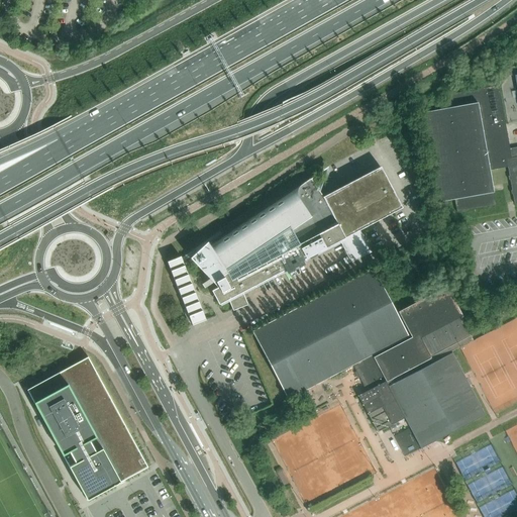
[(509,76),(516,75),(515,67),(508,69),(509,76)]
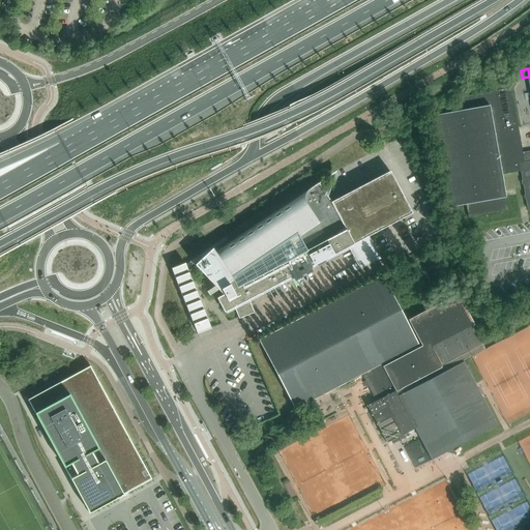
[(529,151),(523,152),(520,137),(510,88),(461,96),(463,110),(430,116),(446,208),(466,204),(468,217),(508,210),(505,197),(501,175),(521,171),(527,209),(529,208),(529,151)]
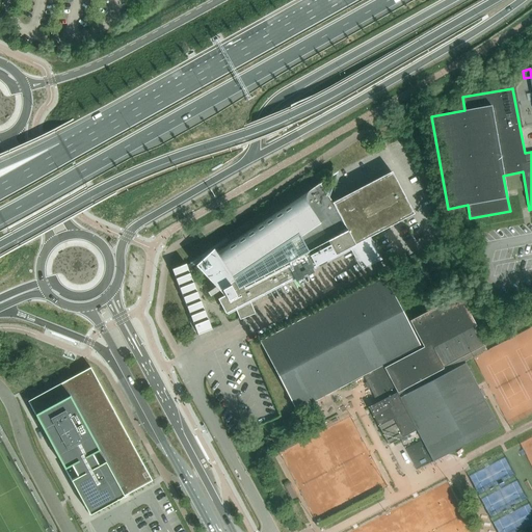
[(204,261),(195,266),(214,287),(207,292),(209,296),(218,291),(223,296),(217,299),(224,313),(235,308),(238,316),(239,319),(255,314),(253,309),(249,300),(349,247),(361,270),(381,260),(370,237),(414,214),(391,171),(335,202),(333,203),(319,184),(262,221),(218,250),(218,249),(232,240),(229,236),(186,266),(185,264),(171,269),(176,278),(187,308),(195,327),(197,335),(212,329),(189,273),(188,270),(203,260),(204,261)]
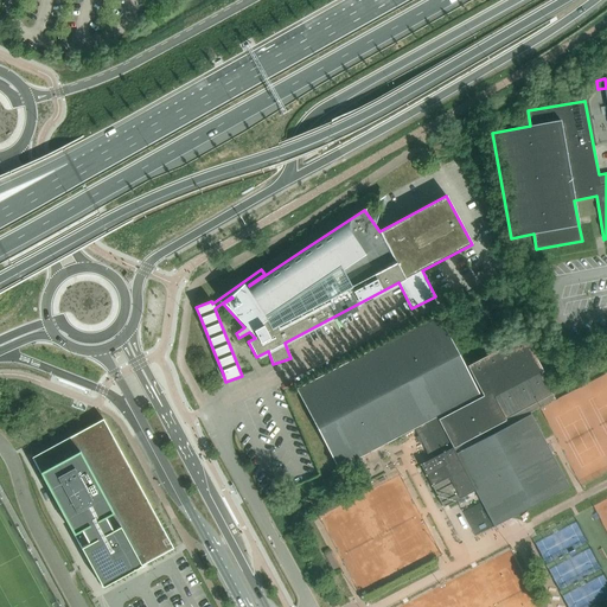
[(465,368),(438,315),(296,389),(338,468),(415,429),(419,436),(416,438),(419,443),(421,442),(422,443),(430,459),(421,465),(442,508),(474,491),(493,526),(569,487),(530,413),(555,400),(541,374),(543,372),(524,337),(465,368)]
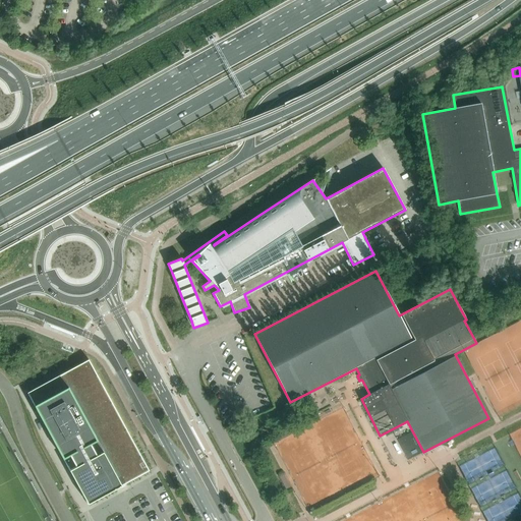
[(27,393),(88,504),(149,471),(89,359),(27,393)]
